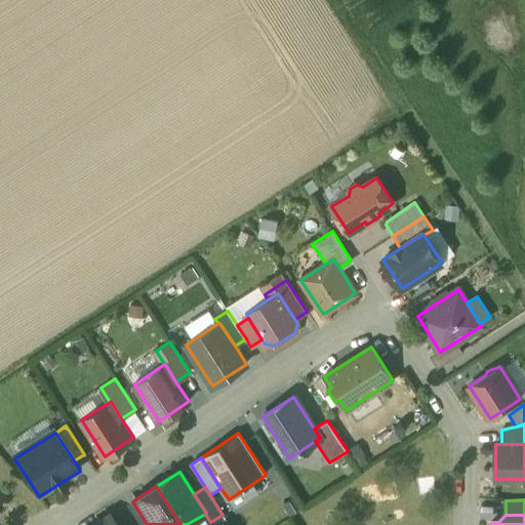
[(117,524),(111,516),(95,524),(117,524)]
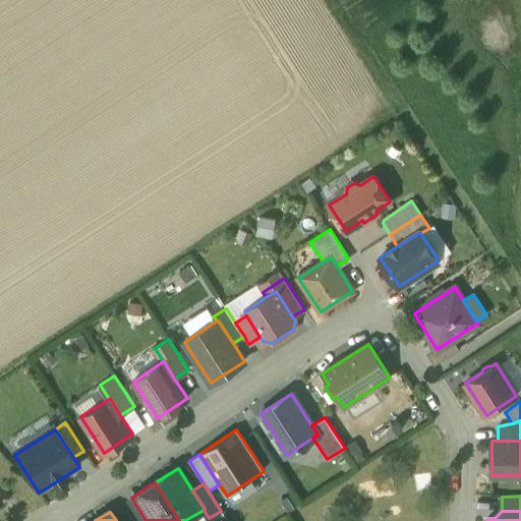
All buildings are outlined.
